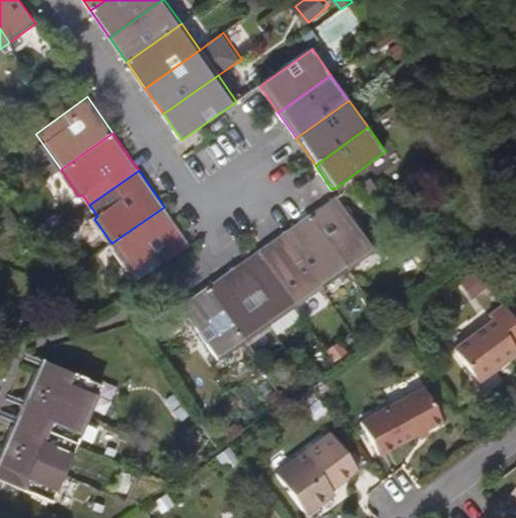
[(336,196),(310,214),(349,269),(374,250),(336,196)]
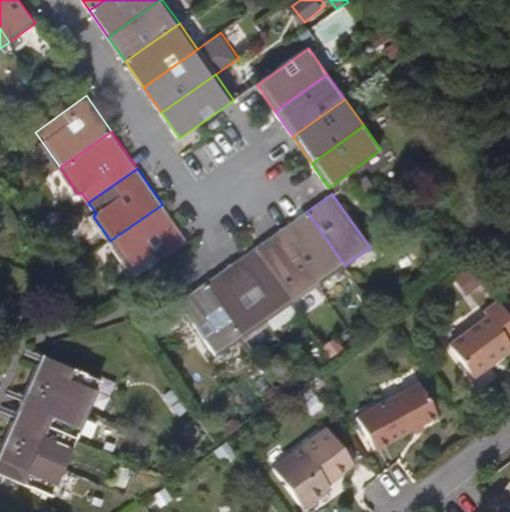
[(188,241),(162,204),(110,240),(128,267),(153,250),(160,260),(188,241)]
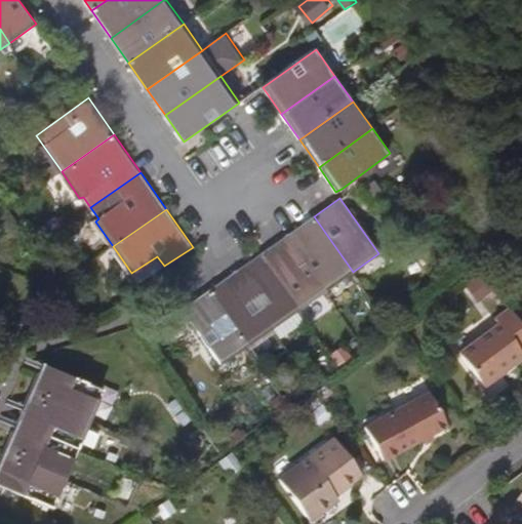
[(353,272),(314,216),(287,235),(326,290),(353,272)]
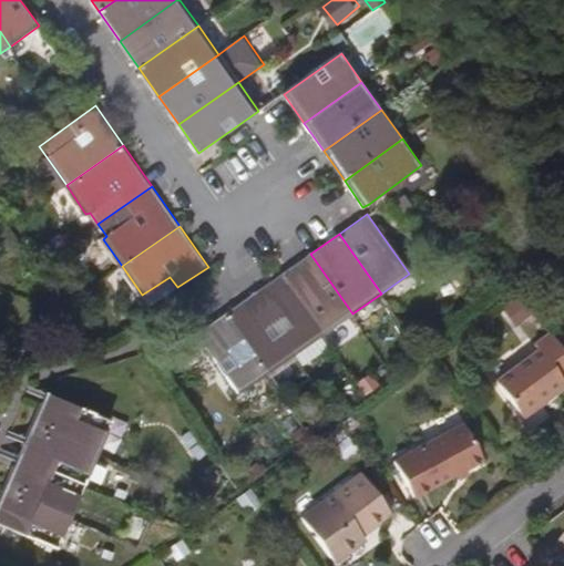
[(310,254),(283,273),(325,333),(352,314),(310,254)]
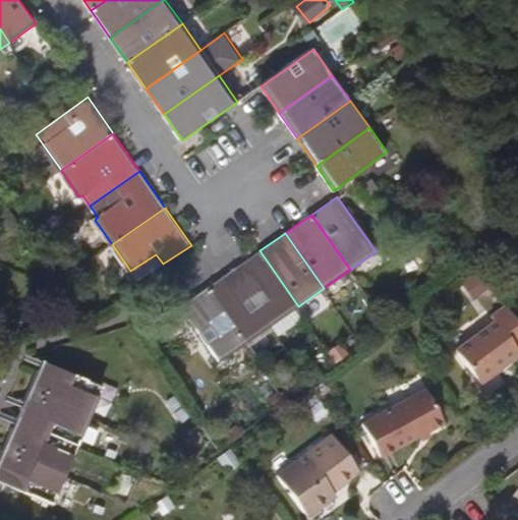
[(260,250),(234,269),(279,335),(305,315),(298,306),(260,250)]
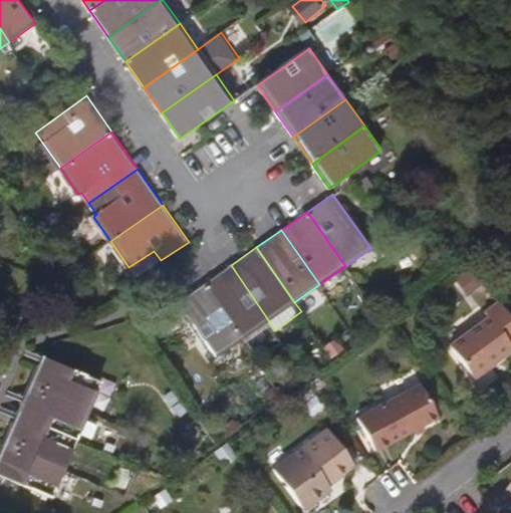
[(231,265),(205,283),(243,338),(248,335),(258,350),(279,335),(275,330),(231,265)]
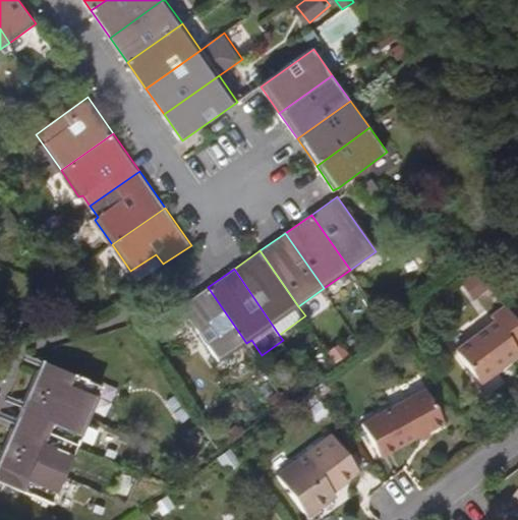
[(246,343),(208,287),(181,306),(220,361),(246,343)]
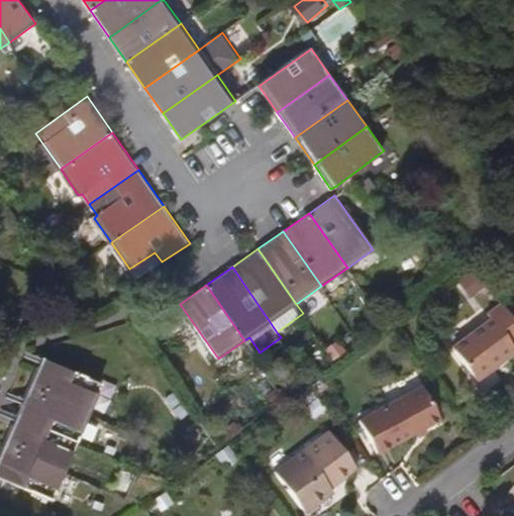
[(137,322),(149,337),(177,318),(166,302),(137,322)]
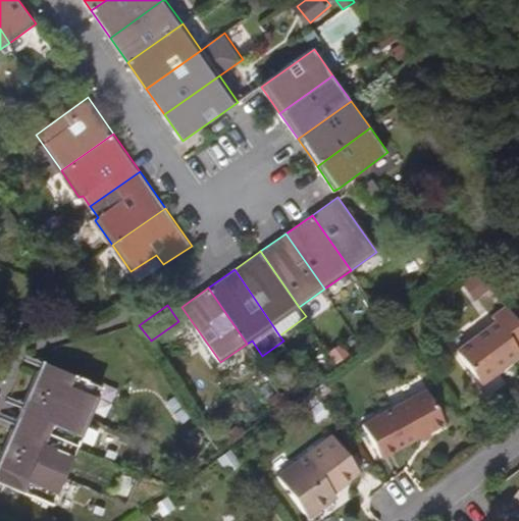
[(518,319),(508,306),(495,315),(498,320),(460,349),(484,381),(518,355),(518,319)]
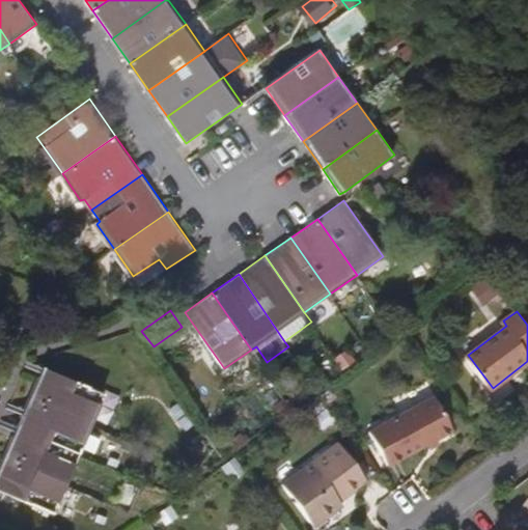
[(44,366),(31,396),(90,423),(104,392),(44,366)]
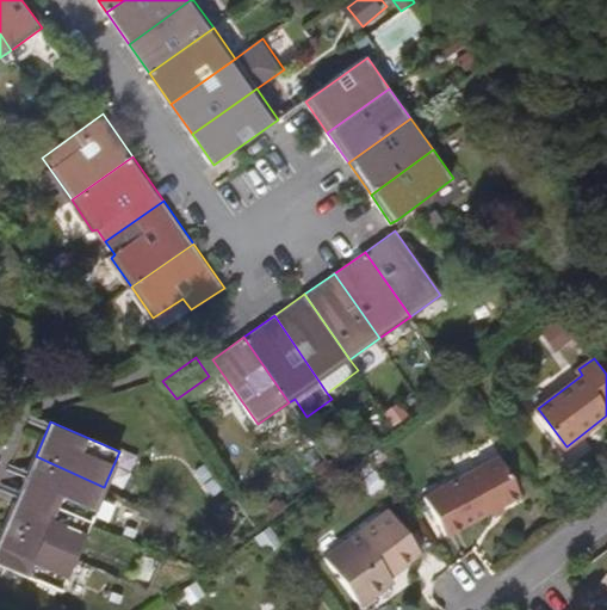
[(90,522),(104,487),(36,456),(20,492),(90,522)]
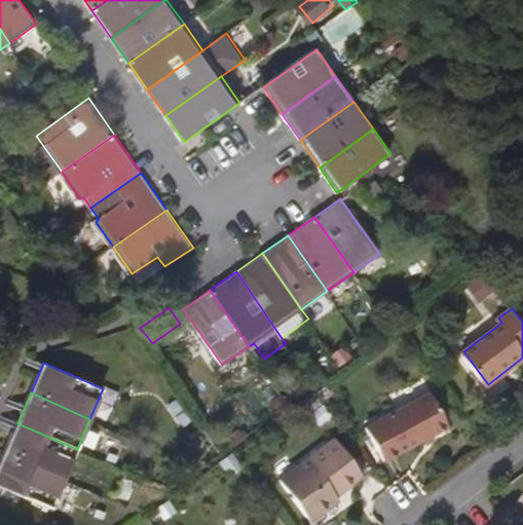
[(425,439),(437,434),(451,425),(434,392),(370,426),(387,459),(425,439)]
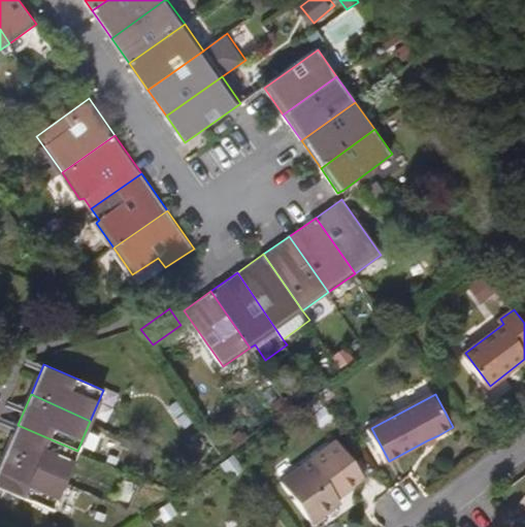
[(64,481),(77,451),(18,425),(5,453),(62,478),(64,481)]
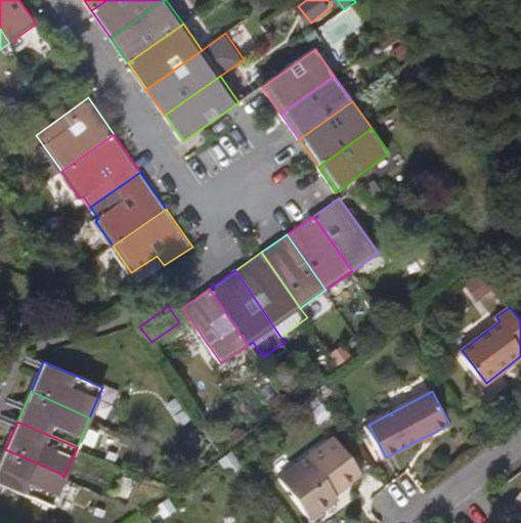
[(436,437),(435,432),(424,437),(427,442),(436,437)]
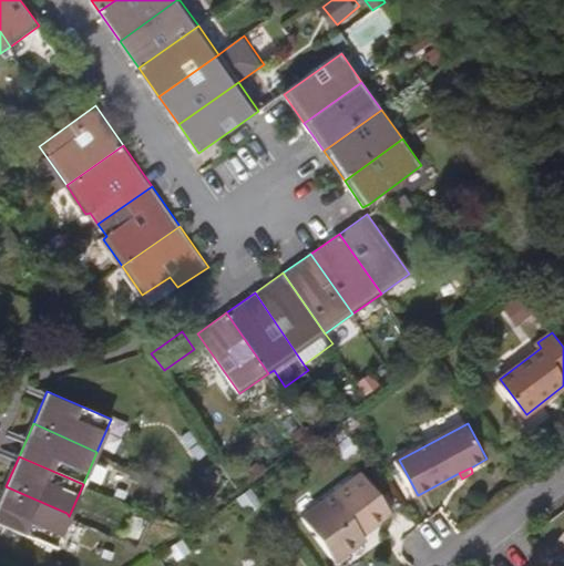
[(301,516),(331,557),(360,536),(391,513),(361,473),(301,516)]
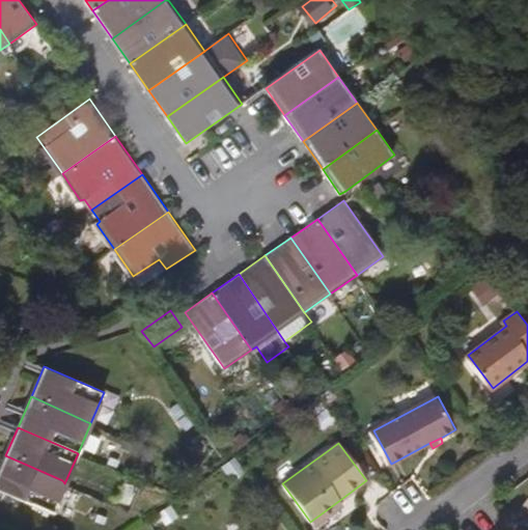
[(62,480),(5,455),(0,468),(0,487),(53,511),(64,483),(62,480)]
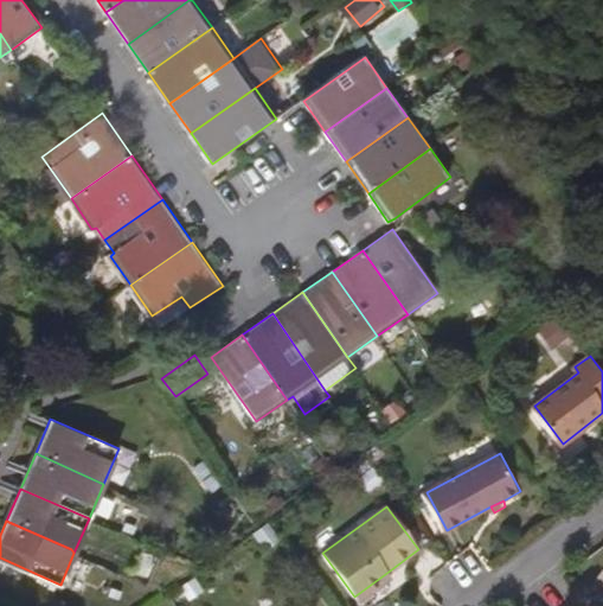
[(390,580),(385,574),(354,597),(359,603),(390,580)]
